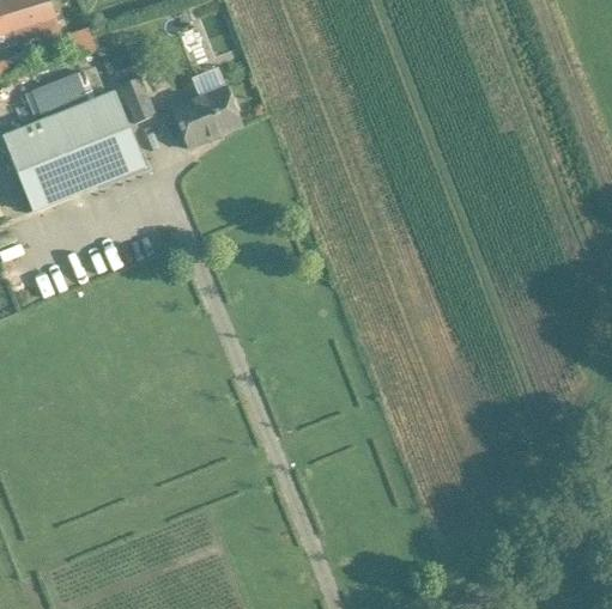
[(0,0),(0,47),(10,44),(16,42),(16,41),(26,38),(32,36),(34,40),(60,30),(53,8),(49,0),(0,0)]
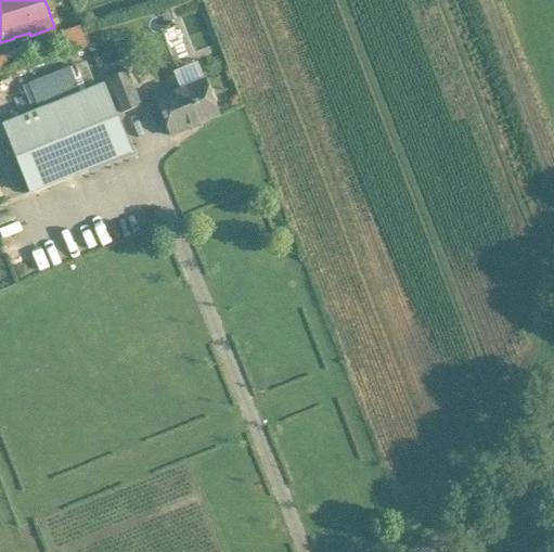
[(127,67),(108,75),(121,110),(141,103),(127,67)]
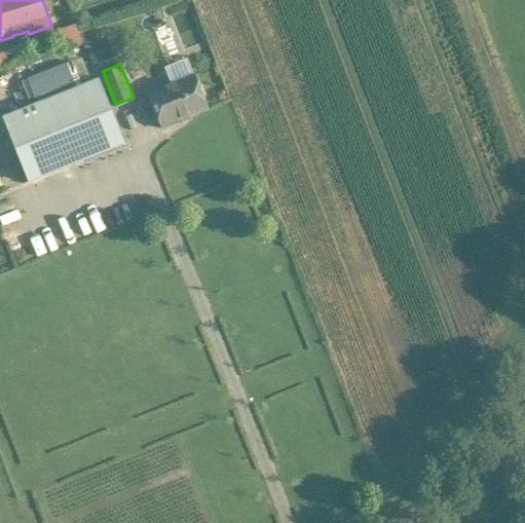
[(193,72),(145,90),(159,126),(207,107),(193,72)]
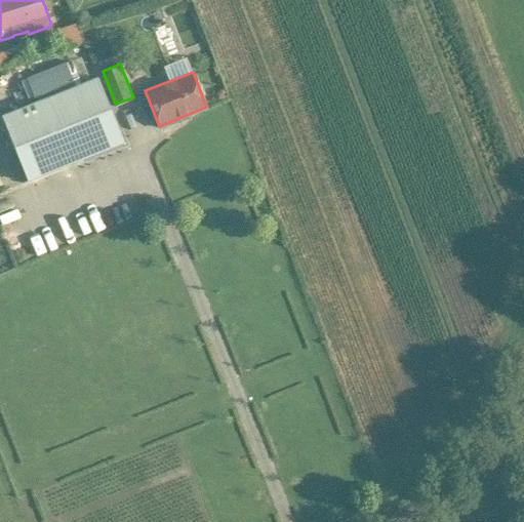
[(22,78),(32,103),(41,99),(31,74),(22,78)]
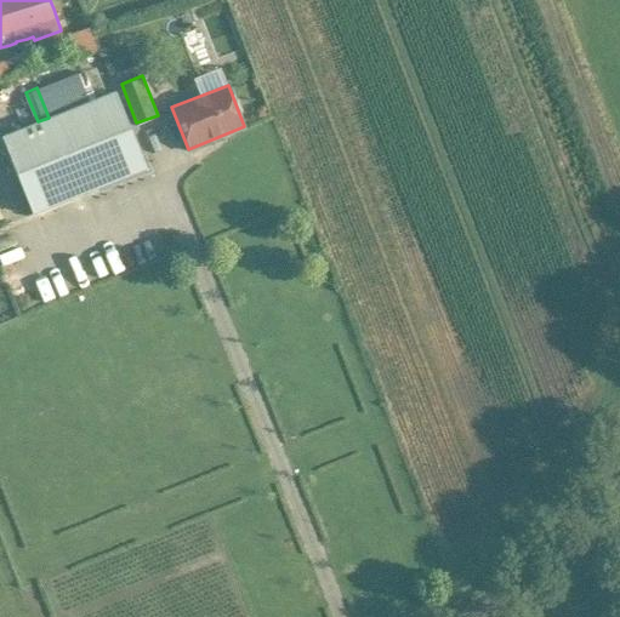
[(1,136),(27,199),(33,213),(147,167),(115,90),(49,118),(38,121),(1,136)]
